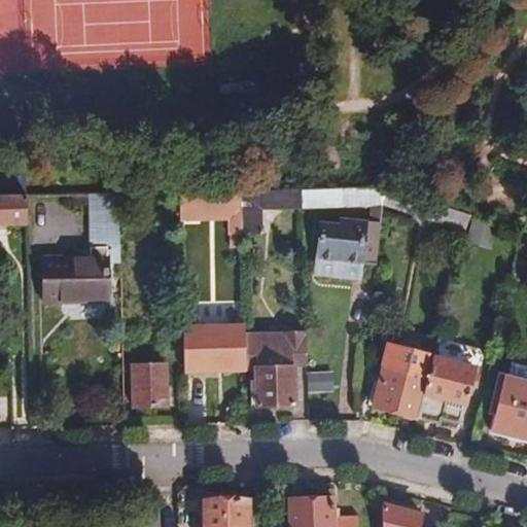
[(0,170),(0,197),(25,197),(24,170),(0,170)]
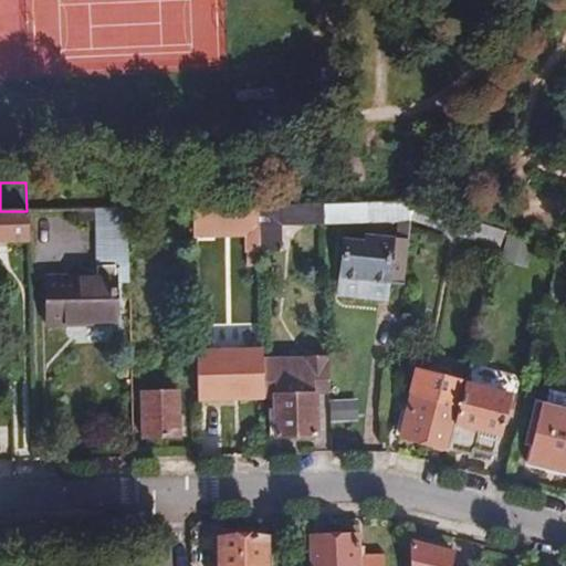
[(409,220),(410,202),(366,203),(364,220),(409,220)]
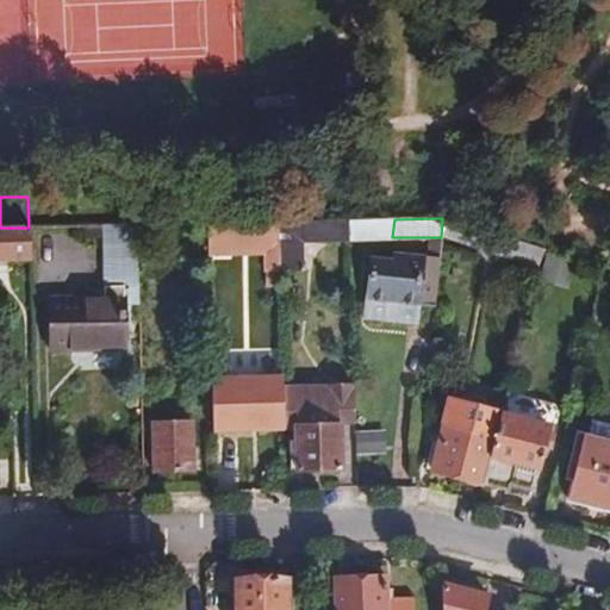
[(349,244),(349,221),(278,223),(280,277),(280,278),(302,278),(302,280),(307,280),(307,273),(302,272),(302,244),(349,244)]
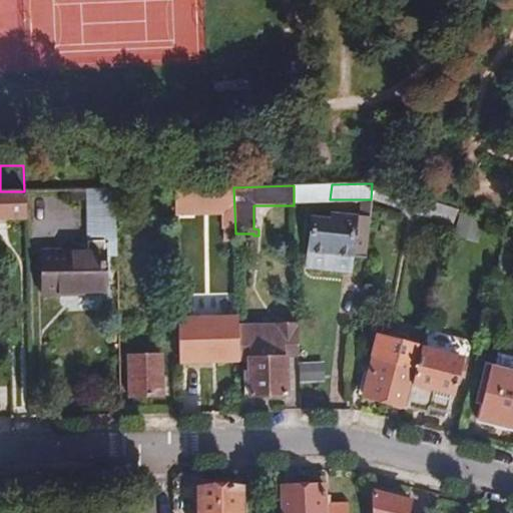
[(235,232),(233,187),(174,188),(175,201),(175,213),(222,211),(223,232),(235,232)]
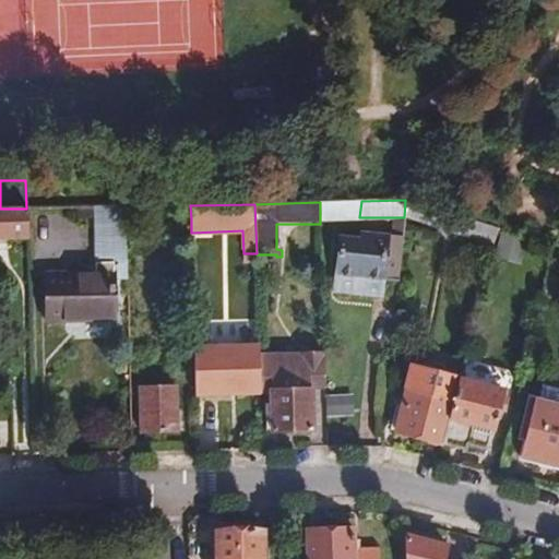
[(191,219),(190,205),(177,205),(177,219),(191,219)]
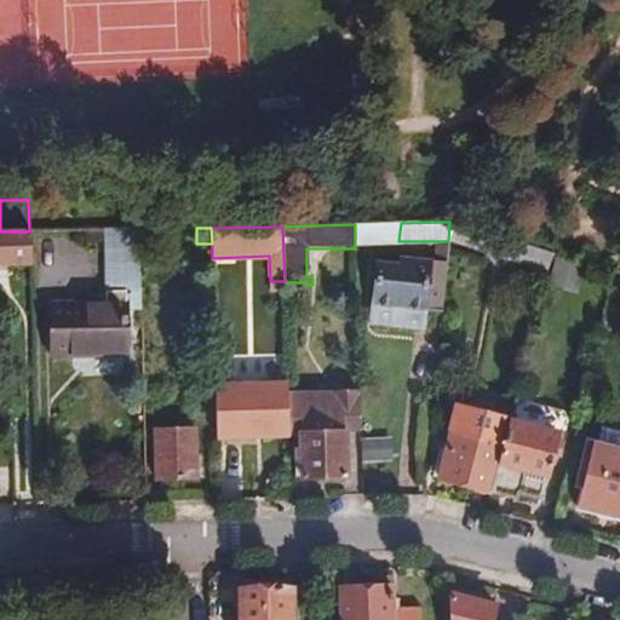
[(506,260),(512,241),(471,229),(465,248),(506,260)]
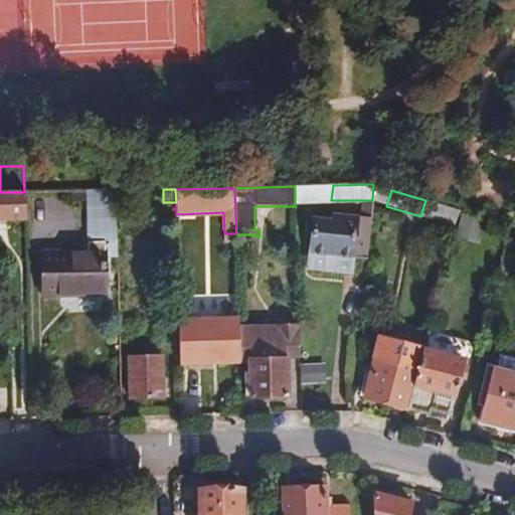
[(117,259),(114,191),(86,191),(87,254),(41,256),(43,299),(104,297),(104,260),(117,259)]
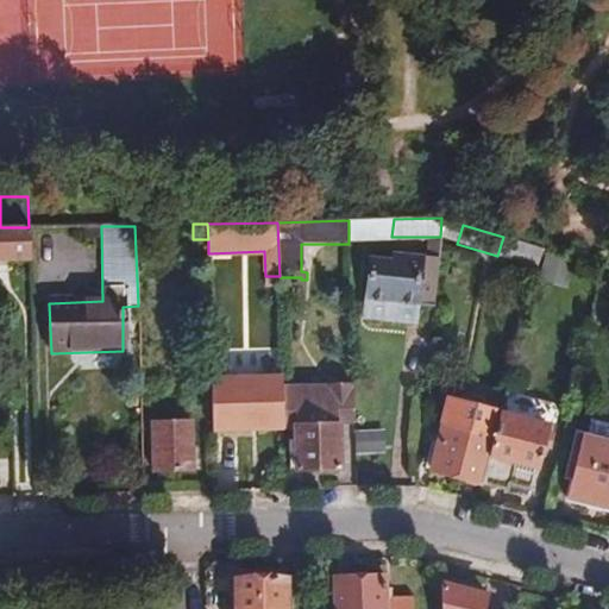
[(0,259),(30,258),(29,227),(0,227),(0,259)]
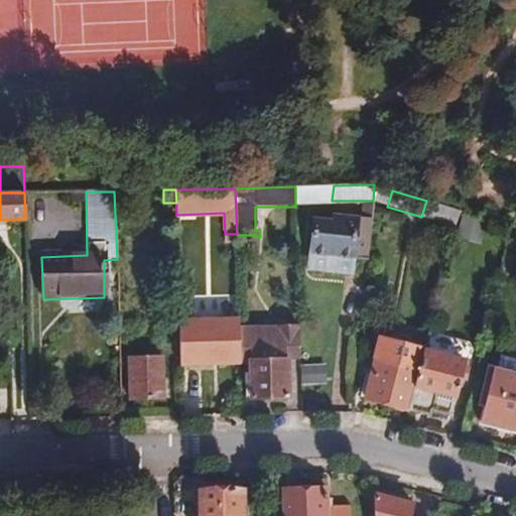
[(421,217),(456,228),(460,211),(426,201),(421,217)]
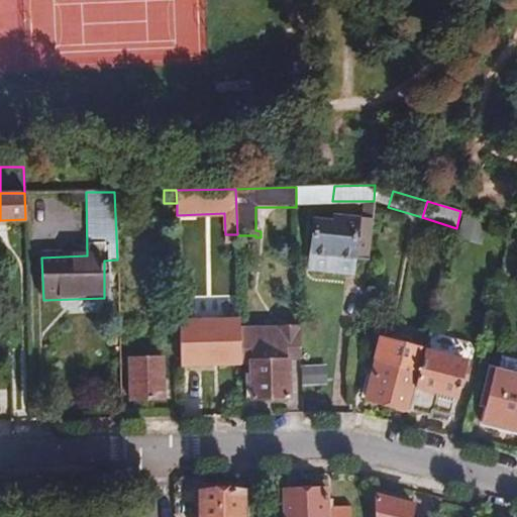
[(354,252),(368,253),(372,218),(331,214),(331,220),(315,219),(311,253),(353,260),(354,252)]
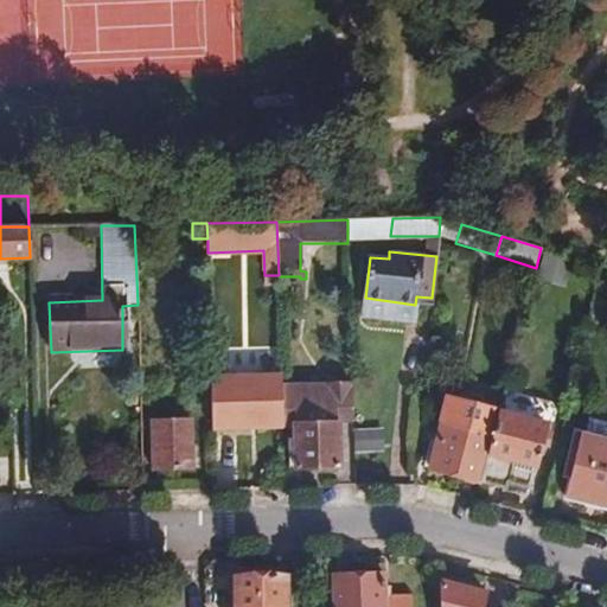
[(279,276),(279,275),(264,275),(264,288),(279,288),(279,276)]
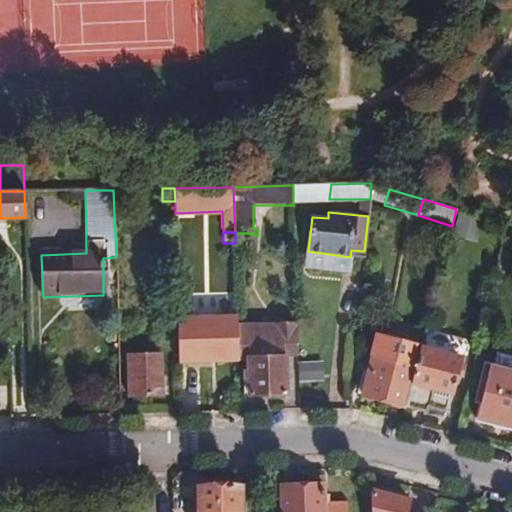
[(179,362),(238,362),(238,359),(237,327),(237,316),(178,318),(179,362)]
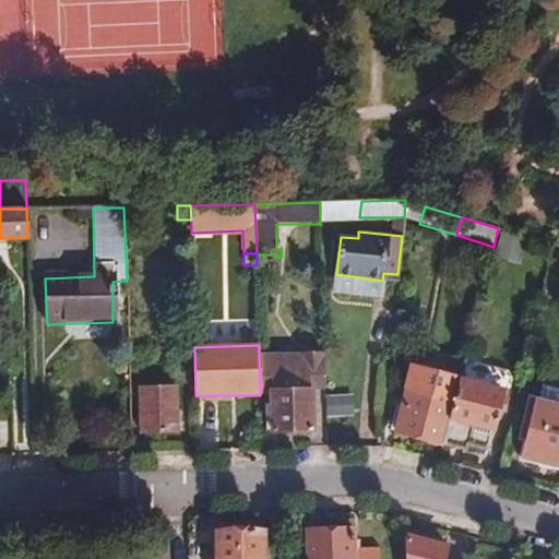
[(309,385),(325,385),(324,355),(259,357),(260,392),(269,392),(269,404),(265,404),(265,431),(310,430),(309,385)]
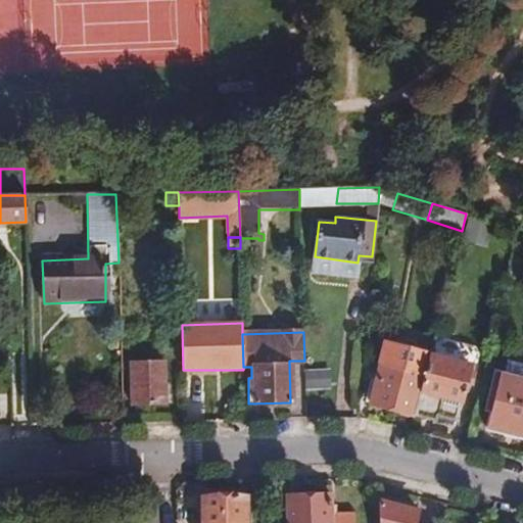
[(373,405),(417,416),(431,358),(432,353),(387,342),(381,365),(383,365),(373,405)]
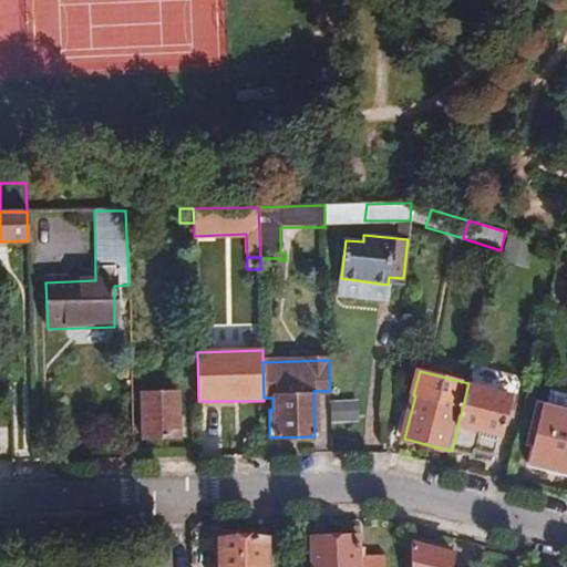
[(467,388),(452,451),(474,457),(475,452),(494,456),(508,399),(495,394),(497,385),(486,382),(483,392),(467,388)]
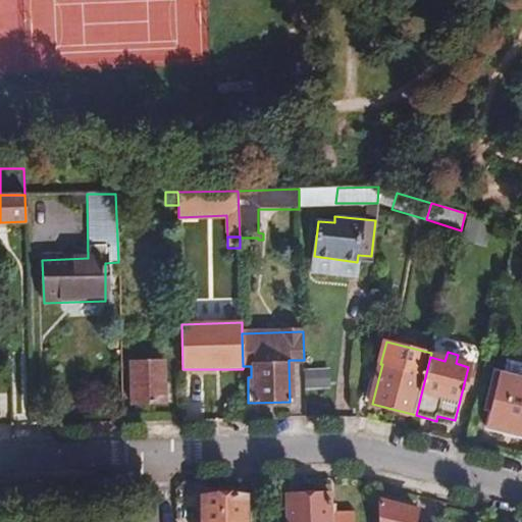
[(144,355),(143,364),(155,364),(155,355),(144,355)]
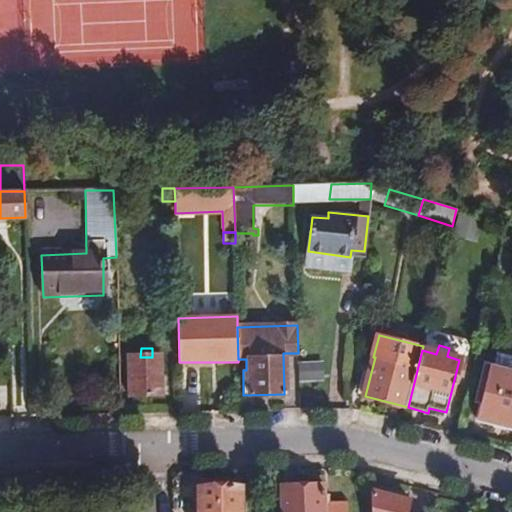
[(495,368),(511,372),(511,358),(498,355),(495,368)]
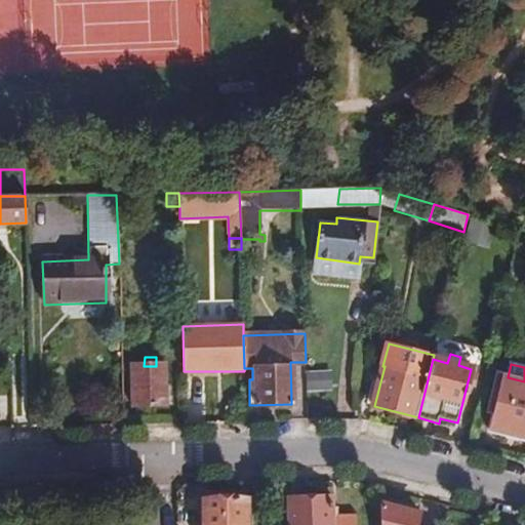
[(156,366),(144,366),(130,367),(131,382),(132,382),(133,408),(164,407),(163,366),(156,366)]
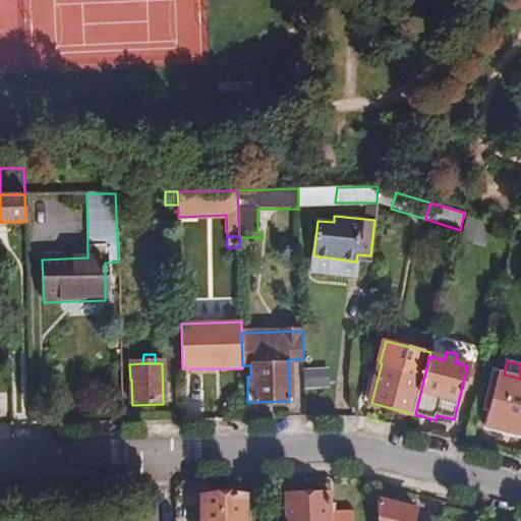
[(328,367),(301,367),(301,387),(328,388),(328,367)]
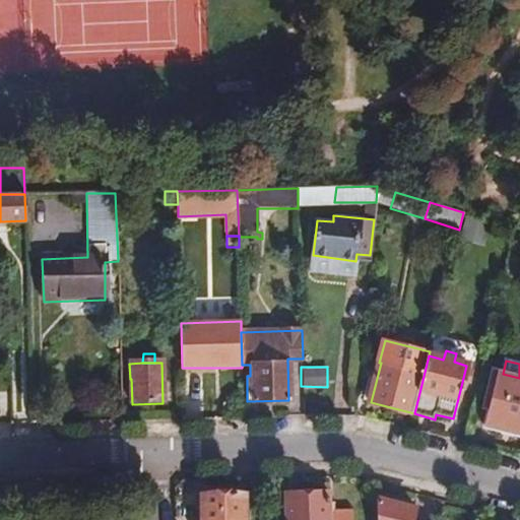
[(486,428),(519,436),(519,378),(503,374),(494,372),(485,406),(491,408),(486,428)]
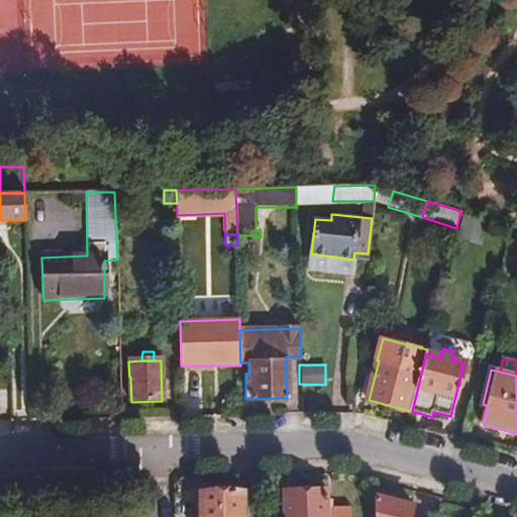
[(323,487),(282,489),(283,516),(346,516),(346,506),(324,506),(323,487)]
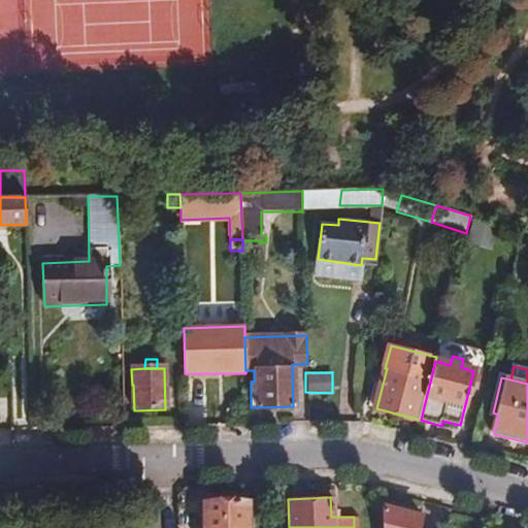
[(204,502),(204,527),(248,527),(246,501),(204,502)]
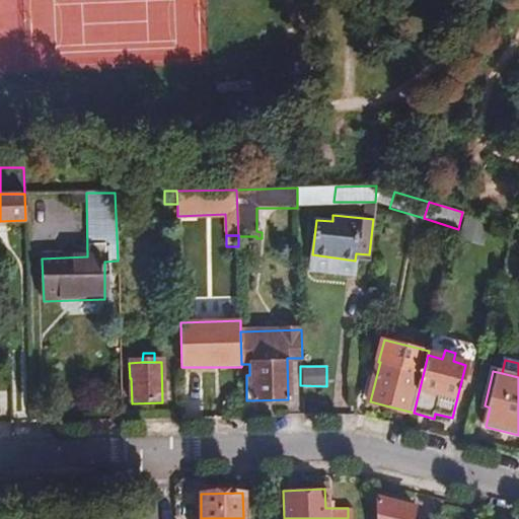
[(375,497),(375,518),(409,518),(413,507),(375,497)]
